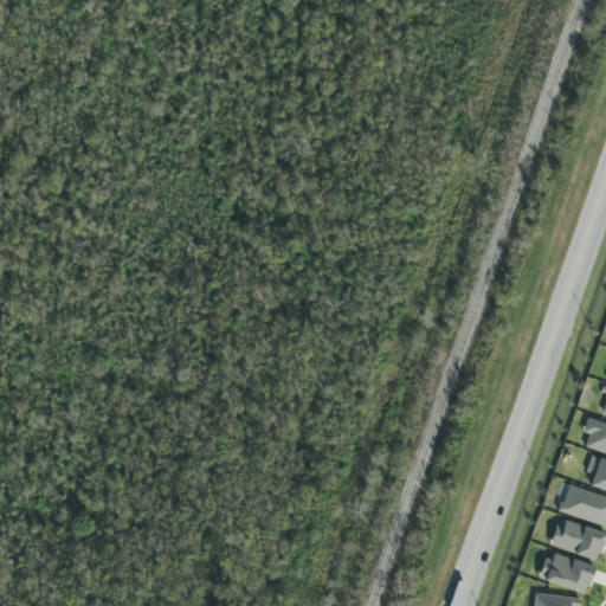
[(605,453),(605,425),(586,420),(582,433),(588,434),(585,449),(605,453)]
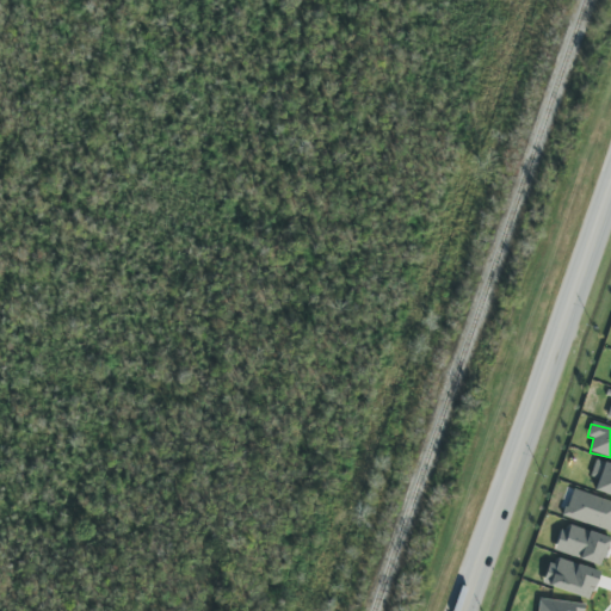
[(593,491),(610,495),(610,464),(597,460),(590,476),(598,479),(593,491)]
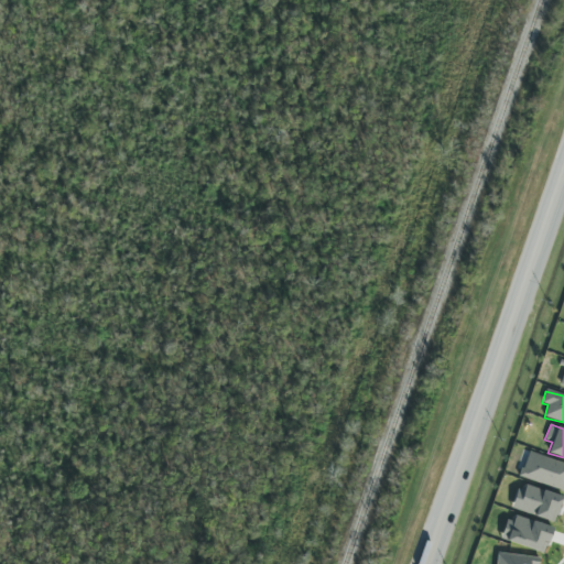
[(521,477),(563,490),(563,463),(528,452),(521,477)]
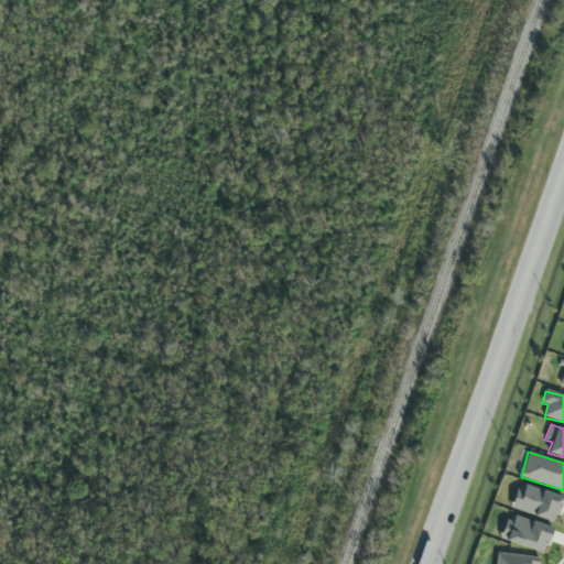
[(517,486),(511,510),(556,521),(563,496),(517,486)]
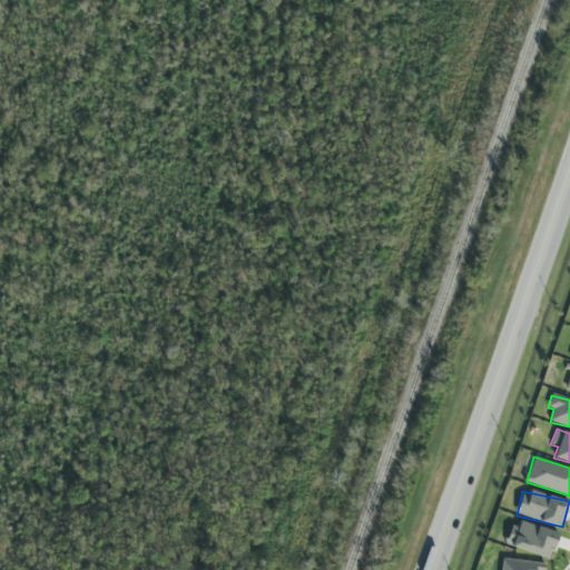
[(550,560),(559,534),(516,519),(507,546),(550,560)]
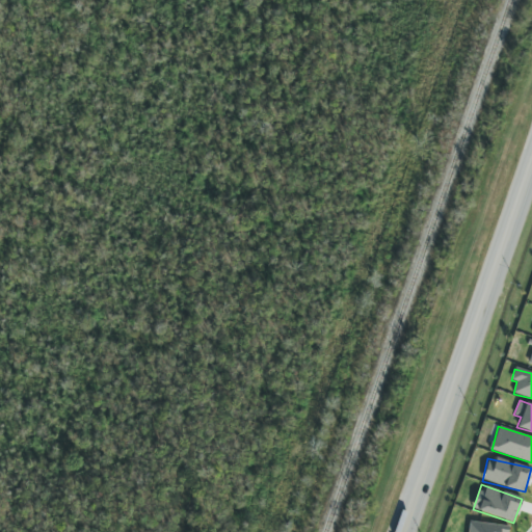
[(468,531),(507,531),(508,525),(469,522),(468,531)]
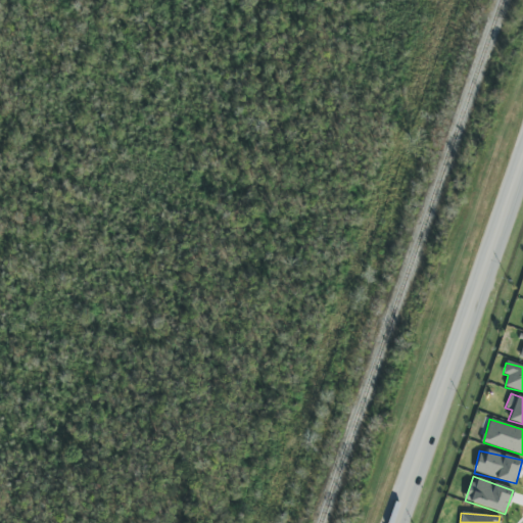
All buildings are outlined.
